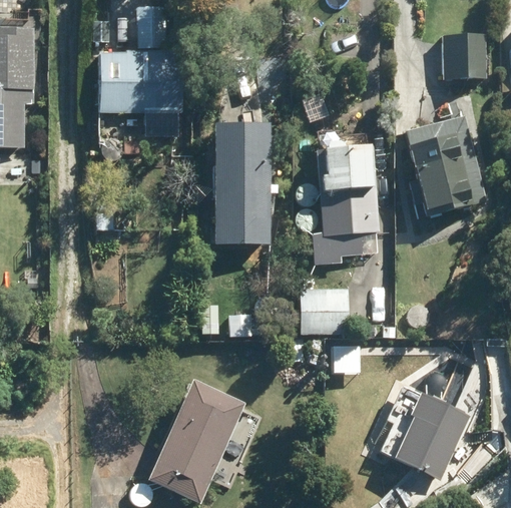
[(25,101),(35,101),(34,27),(0,27),(0,146),(25,146),(25,101)]
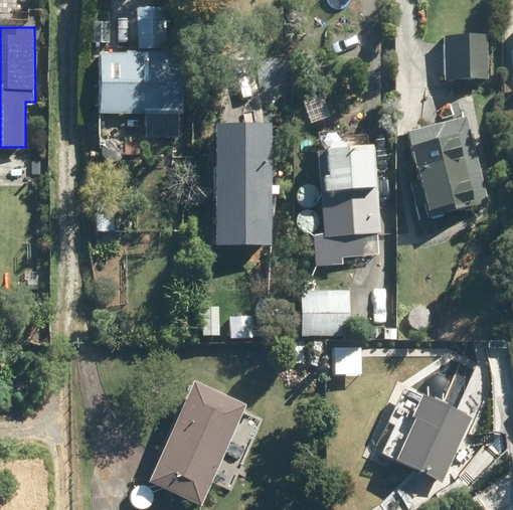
[(490,78),(489,32),(445,33),(446,78),(490,78)]
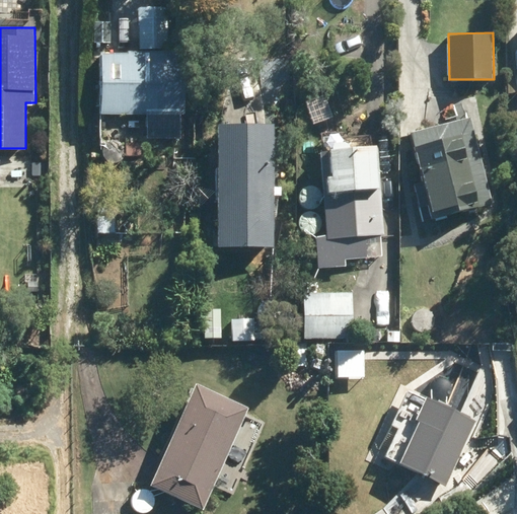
[(186,51),(98,54),(101,114),(188,111),(186,51)]
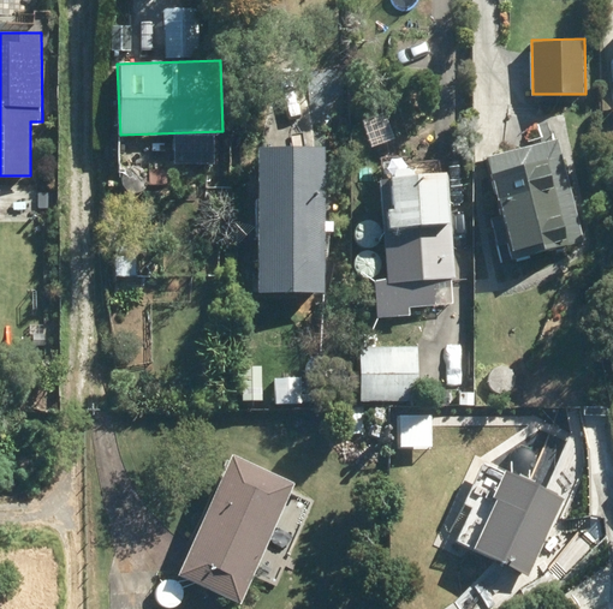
[(501,214),(493,216),(505,260),(584,239),(555,130),(530,137),(533,145),(506,153),(510,169),(491,174),(501,214)]
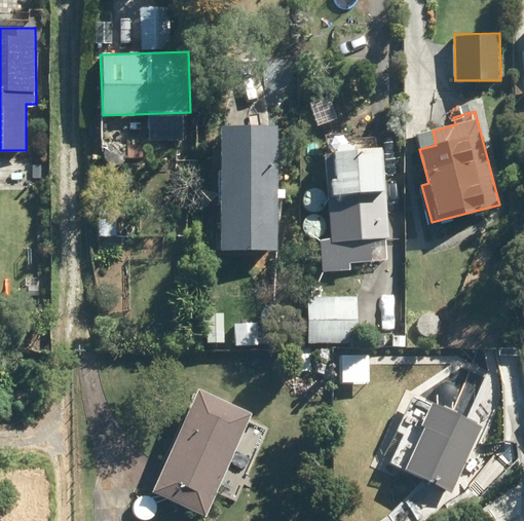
[(276,128),(219,128),(221,251),(277,251),(276,128)]
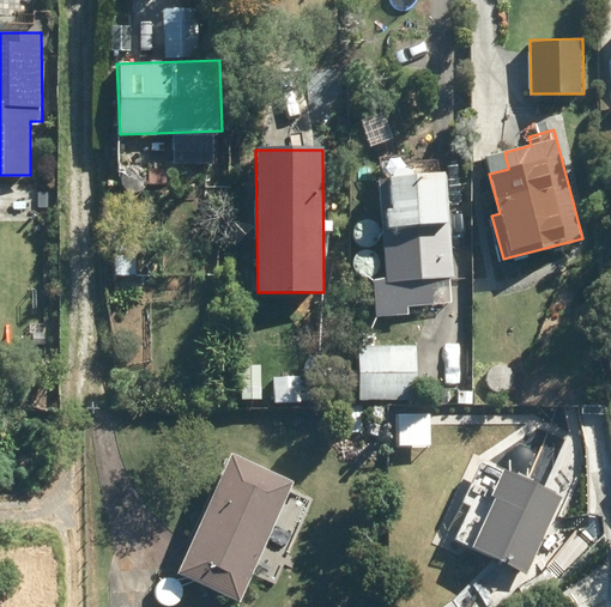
[(457,277),(448,175),(377,181),(386,277),(375,278),(379,316),(411,314),(410,305),(453,302),(451,277),(457,277)]
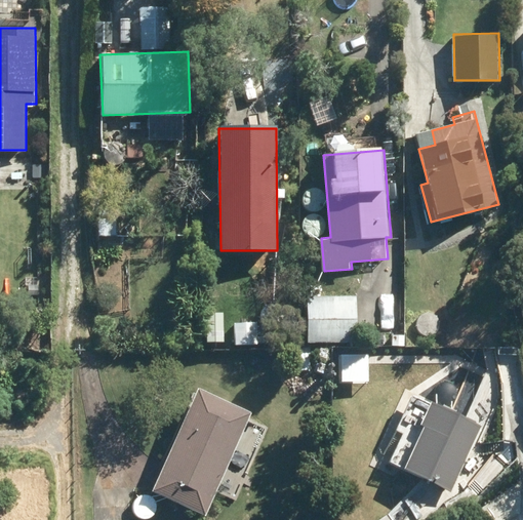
[(118,216),(99,215),(99,246),(109,246),(109,234),(118,235),(118,216)]
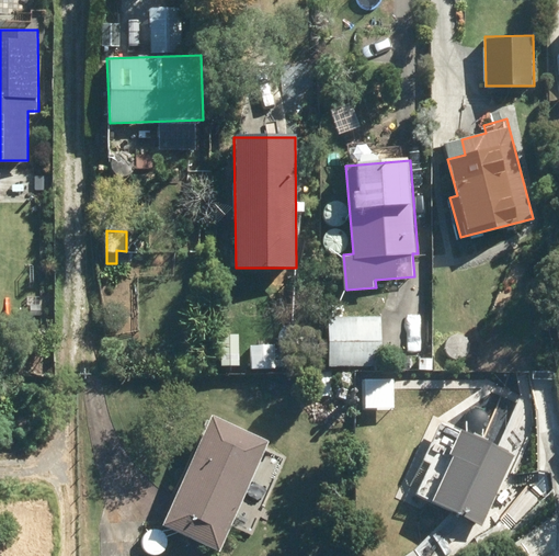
[(383,315),(330,316),(331,364),(383,364),(383,315)]
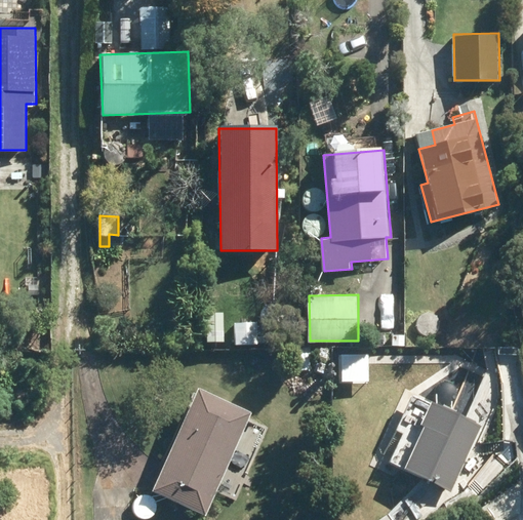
[(257,320),(235,321),(236,348),(257,347),(257,320)]
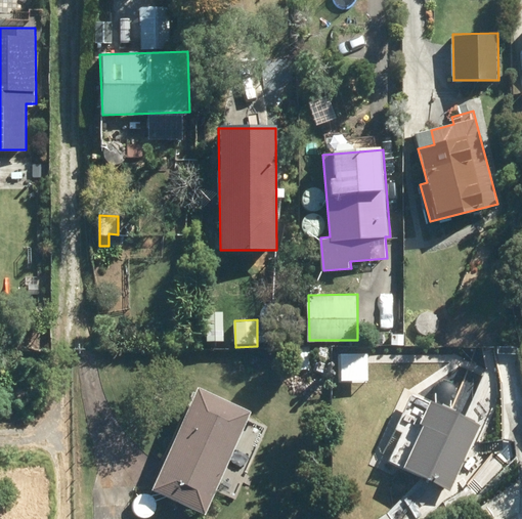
[(198,386),(151,489),(206,514),(252,411),(198,386)]
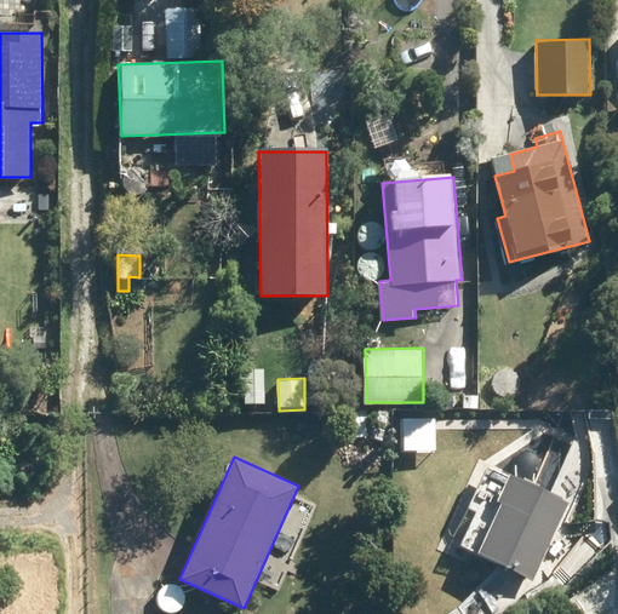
[(499,504),(478,555),(534,579),(568,501),(508,475),(496,501),(499,504)]
